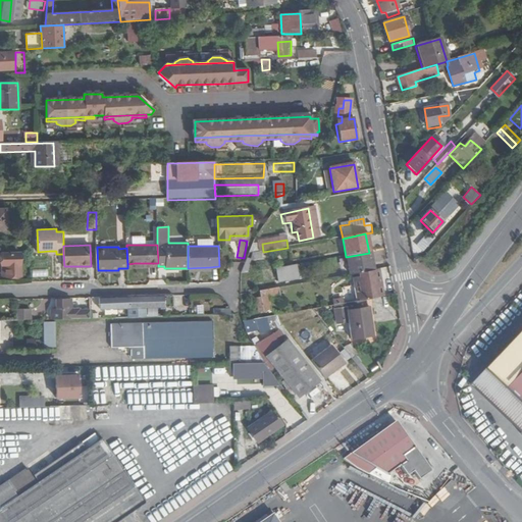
[(20,275),(19,253),(1,253),(1,265),(6,265),(6,275),(20,275)]
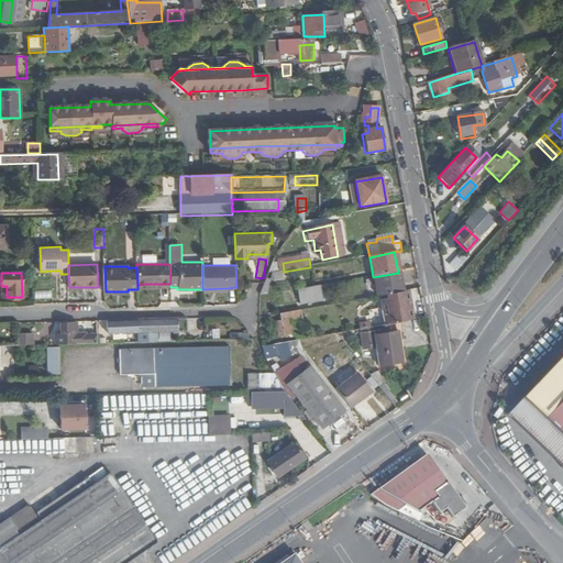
[(283,273),(271,275),(271,283),(284,280),(283,273)]
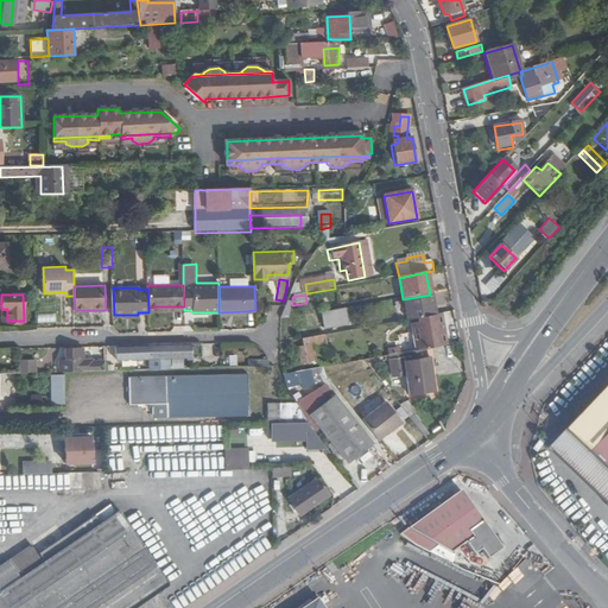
[(406,322),(417,320),(435,316),(430,295),(403,299),(406,322)]
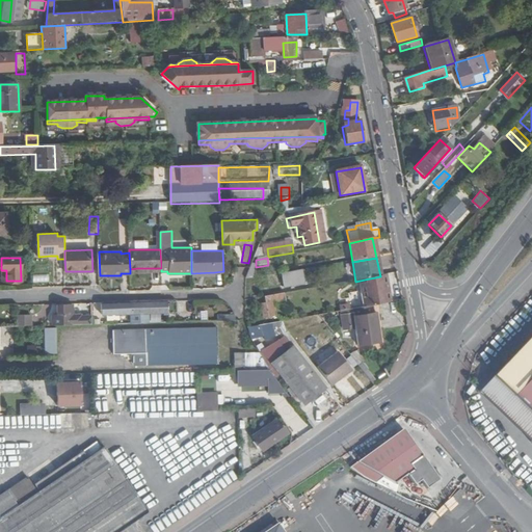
[(301,271),(281,274),(283,288),(303,285),(301,271)]
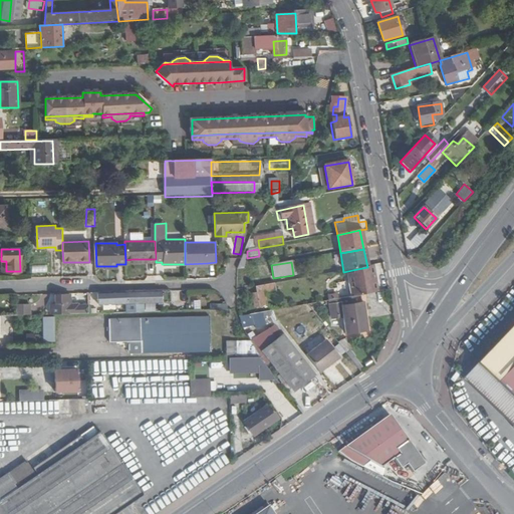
[(359,296),(375,293),(372,275),(373,275),(372,266),(367,267),(352,270),(353,274),(345,276),(347,283),(343,284),(344,292),(342,292),(344,299),(359,296)]
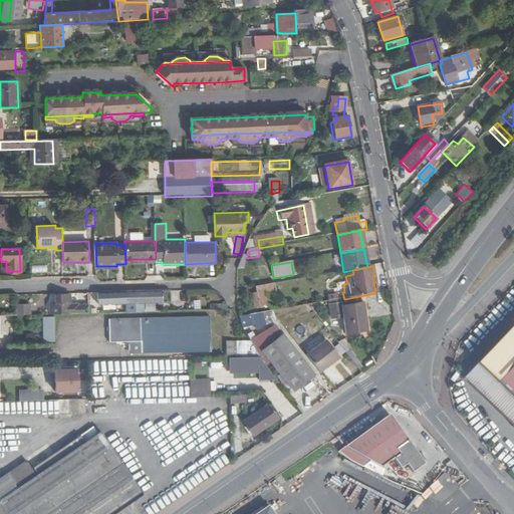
[(273,285),(254,288),(258,308),(266,306),(265,296),(275,294),(273,285)]
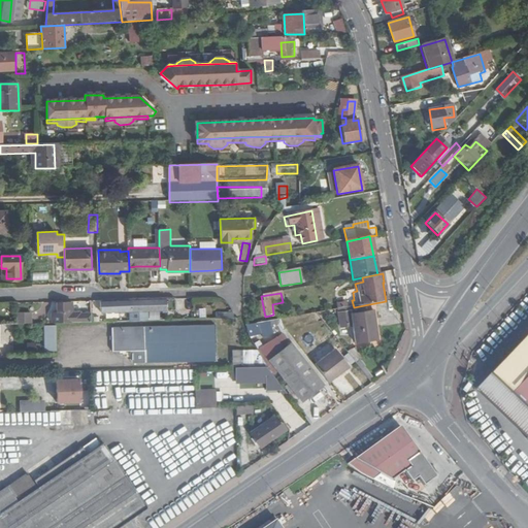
[(131,312),(132,322),(144,321),(145,311),(174,310),(174,298),(101,301),(101,312),(131,312)]
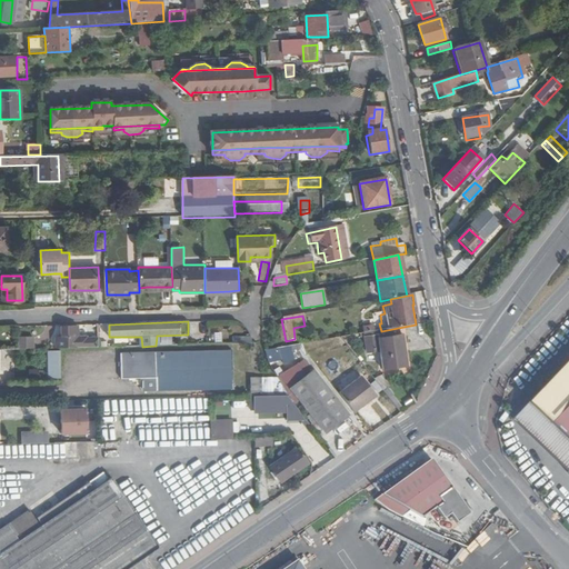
[(57,349),(61,349),(75,349),(75,338),(79,339),(79,338),(79,327),(62,327),(62,339),(57,339),(57,349)]
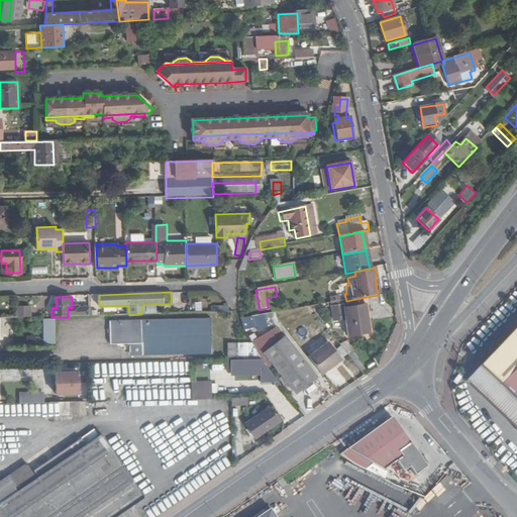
[(346,301),(341,302),(347,334),(370,331),(365,305),(363,305),(362,298),(346,301)]
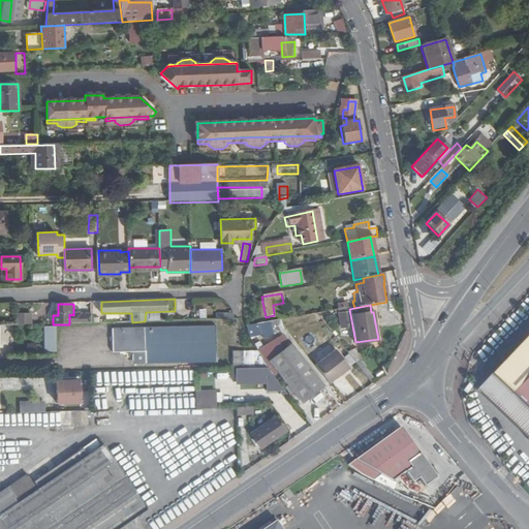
[(81,314),(73,314),(73,315),(73,323),(92,323),(92,316),(81,316),(81,314)]
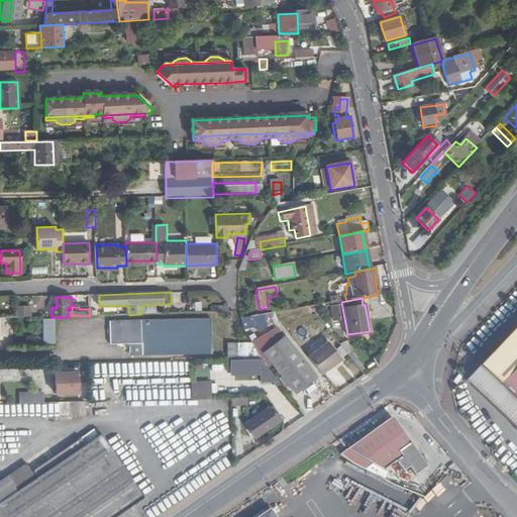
[(16,318),(30,317),(30,308),(16,308),(16,315),(16,318)]
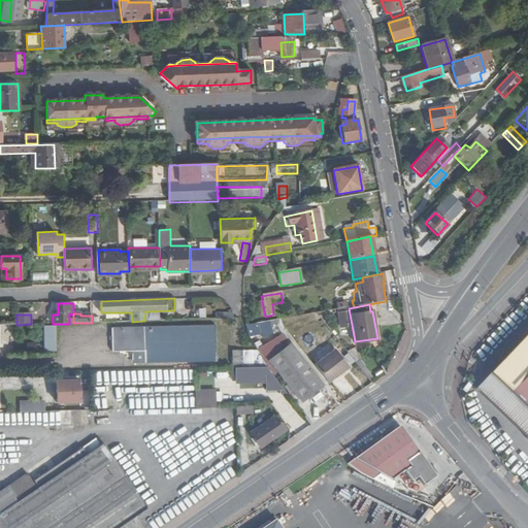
[(279,318),(246,325),(250,336),(261,334),(261,336),(284,331),(279,318)]
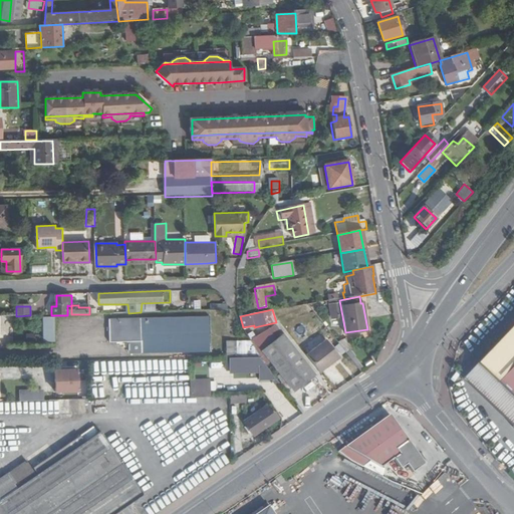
[(211,316),(109,320),(110,342),(142,341),(142,354),(212,351),(211,316)]
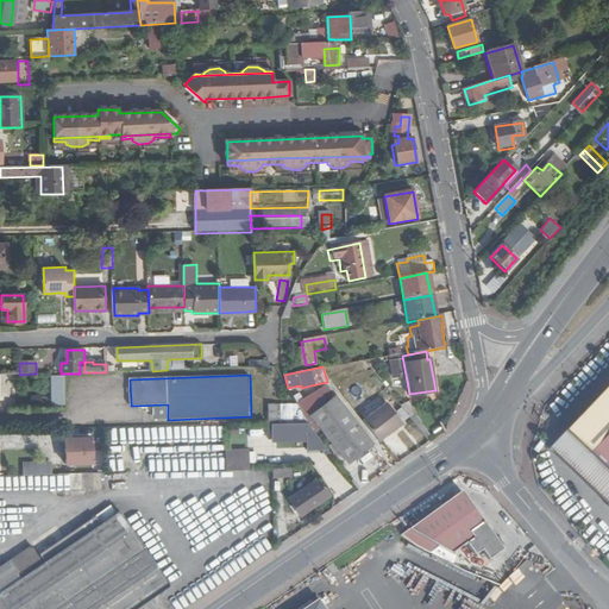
[(546,451),(604,506),(608,509),(608,382),(560,434),(546,451)]
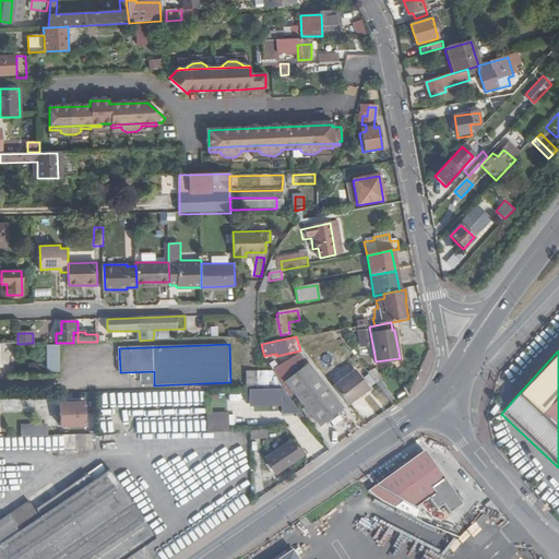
[(320,426),(342,409),(343,408),(307,365),(284,382),(311,416),(320,426)]
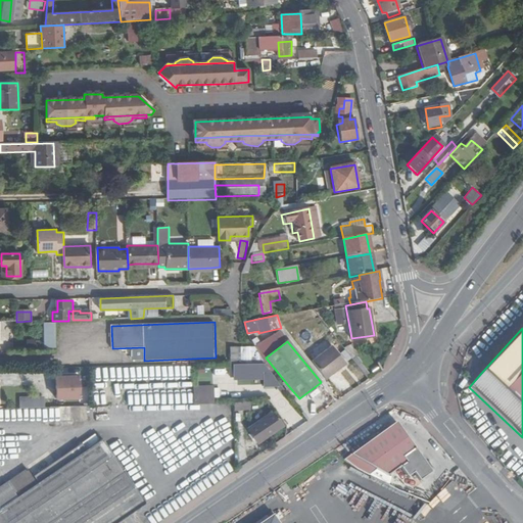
[(312,362),(325,379),(345,364),(332,346),(312,362)]
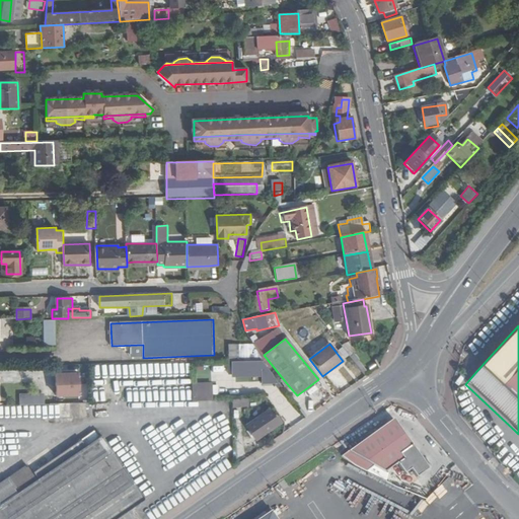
[(240,361),(263,361),(254,345),(240,346),(240,361)]
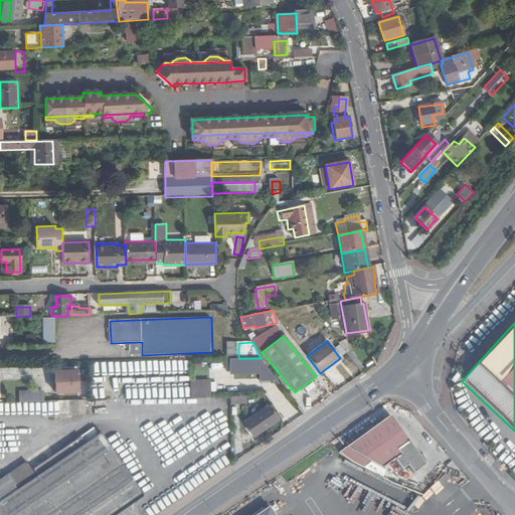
[(228,343),(228,359),(238,358),(238,343),(228,343)]
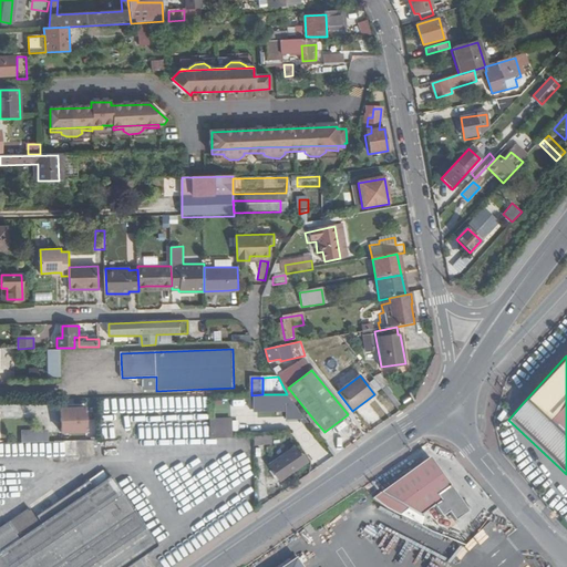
[(253,409),(296,408),(287,394),(263,394),(251,395),(248,395),(249,404),(253,404),(253,409)]
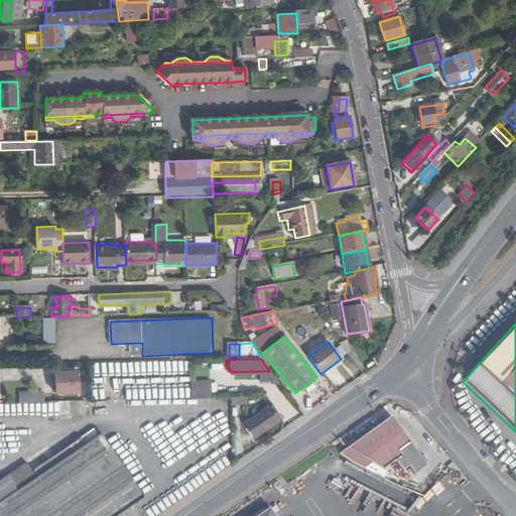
[(78,393),(78,375),(57,375),(57,393),(78,393)]
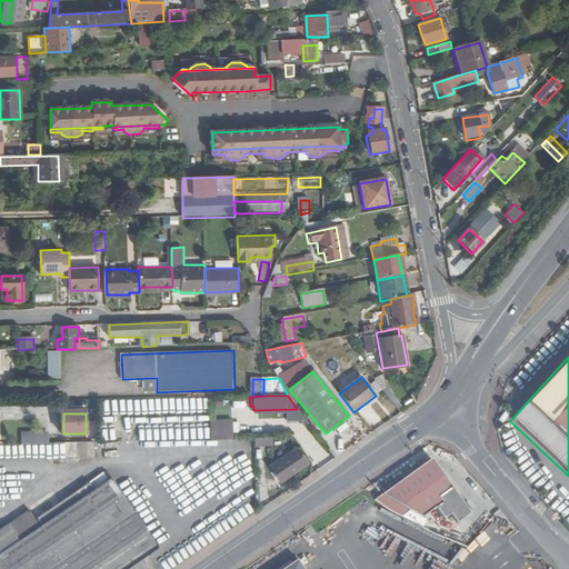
[(21,430),(21,443),(48,442),(48,430),(21,430)]
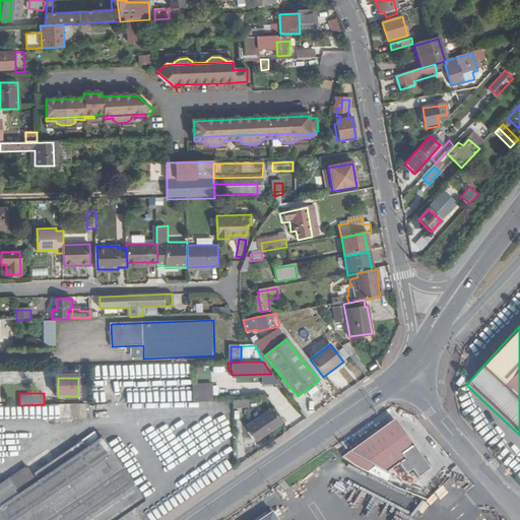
[(250,406),(249,398),(233,399),(233,407),(250,406)]
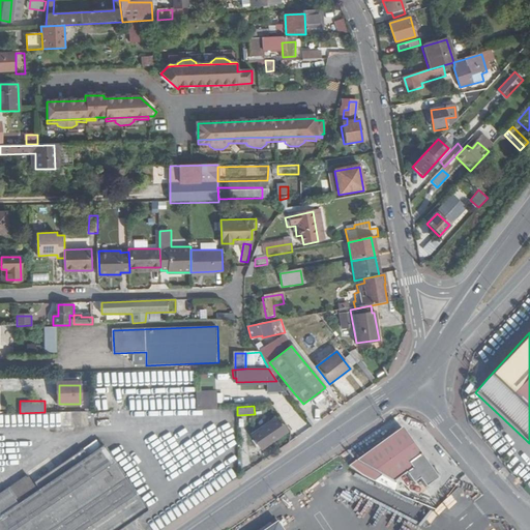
[(62,429),(61,411),(43,412),(45,430),(62,429)]
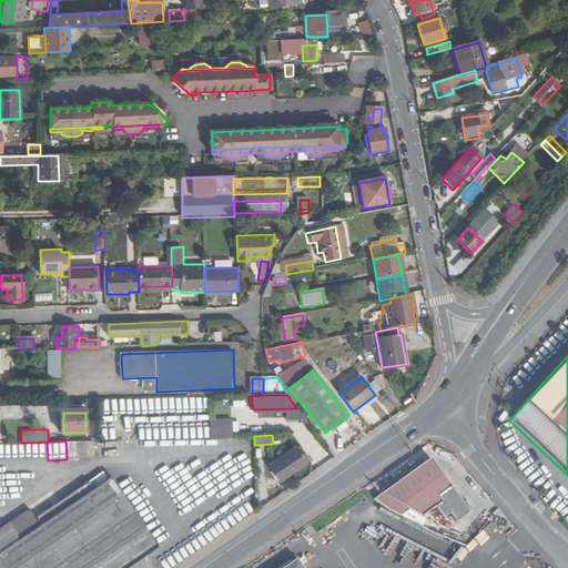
[(272,487),(300,468),(287,452),(260,470),(272,487)]
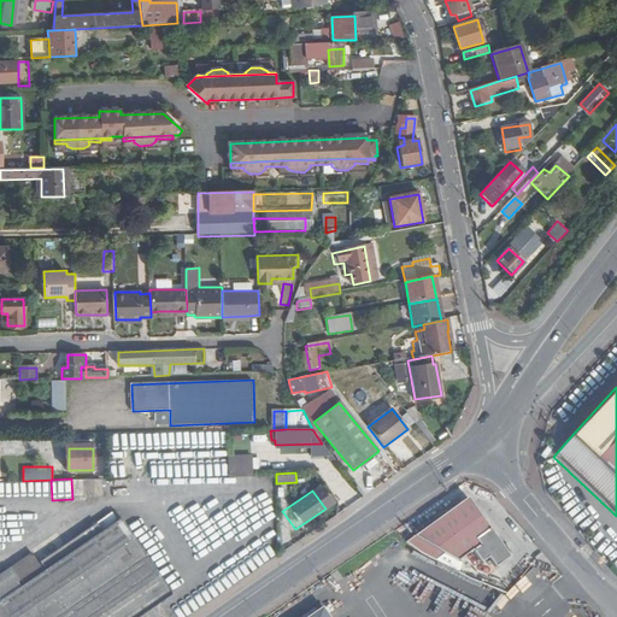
[(422,559),(435,565),(440,562),(451,568),(465,556),(475,566),(483,560),(491,568),(503,557),(454,503),(404,548),(422,559)]
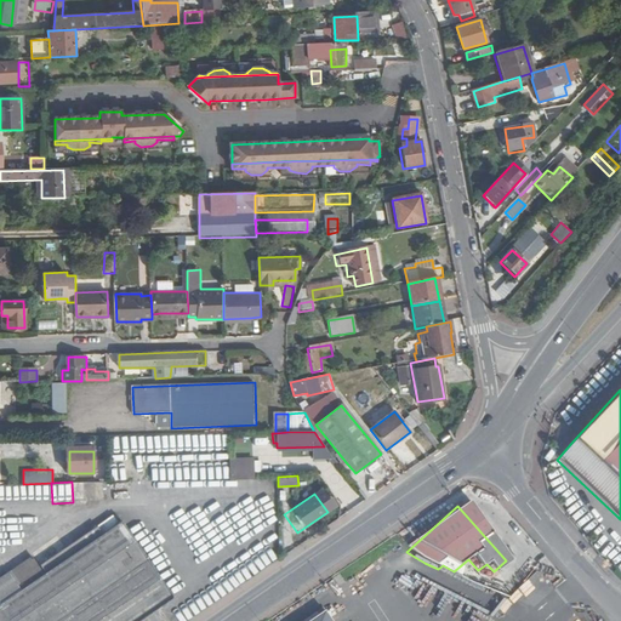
[(33,557),(0,577),(0,620),(141,620),(160,608),(175,598),(123,522),(114,514),(40,565),(46,574),(45,574),(33,557)]
